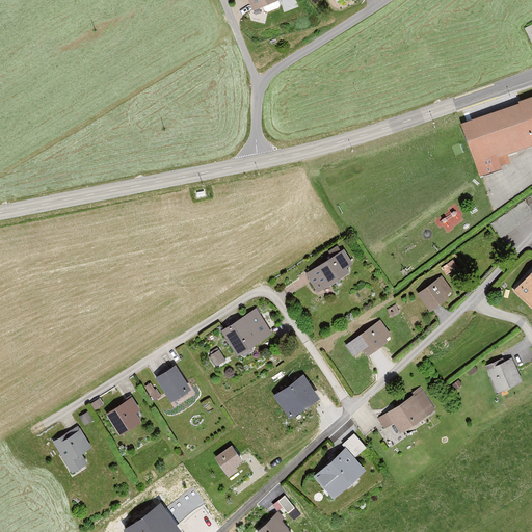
[(245,0),(250,11),(280,1),(278,0),(245,0)]
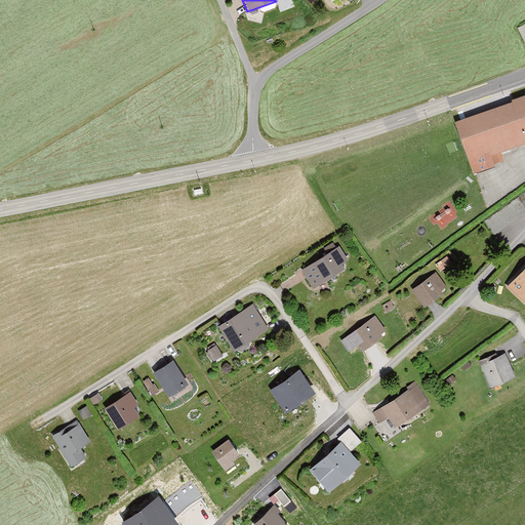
[(500,150),(524,140),(524,92),(512,97),(512,98),(455,119),(473,171),(495,164),(495,162),(503,159),(500,150)]
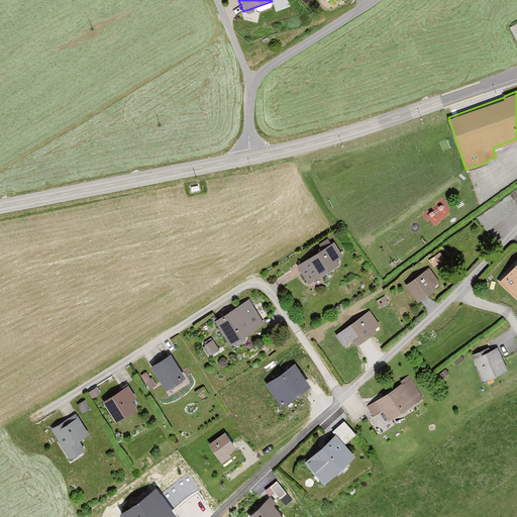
[(485,231),(516,207),(516,186),(475,218),(485,231)]
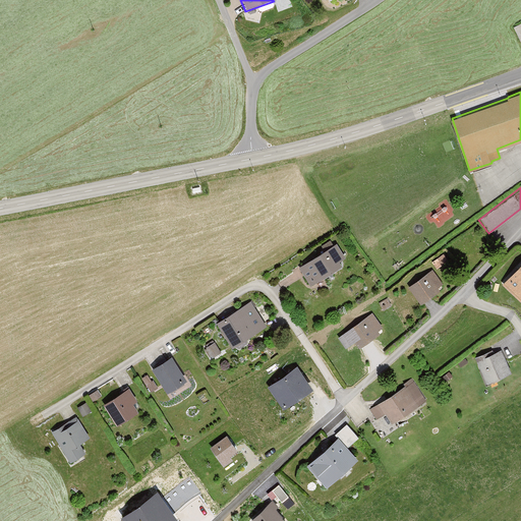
[(448,197),(429,215),(441,228),(460,211),(448,197)]
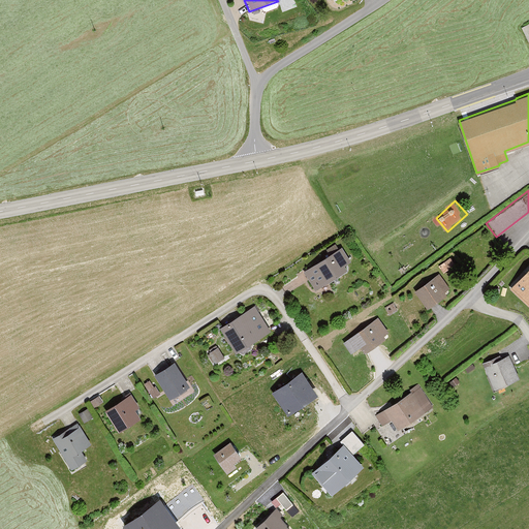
[(316,289),(348,268),(346,265),(351,260),(342,246),(324,255),(304,271),(316,289)]
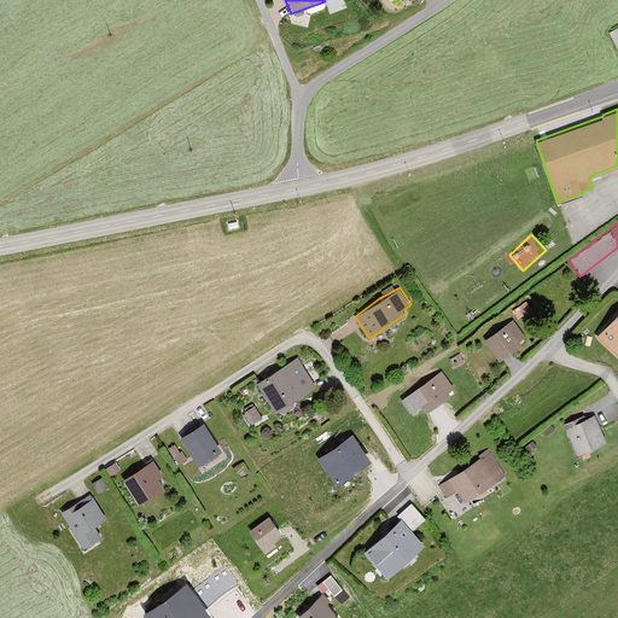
[(518,318),(530,308),(524,301),(512,310),(518,318)]
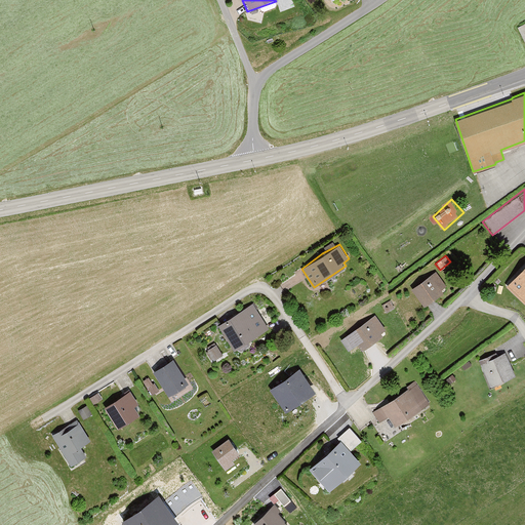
[(524,305),(524,303),(524,265),(505,286),(524,305)]
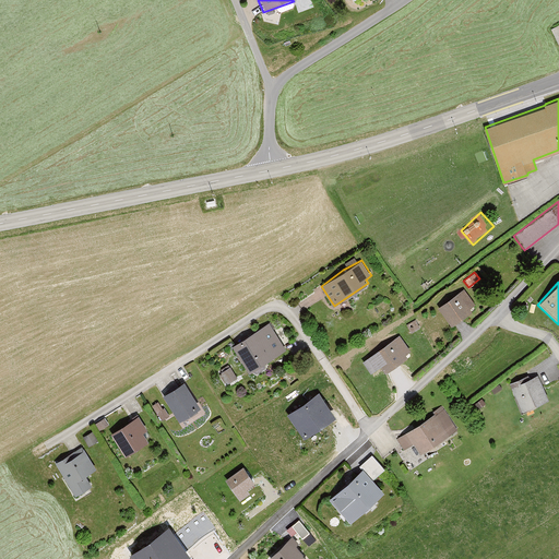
[(438,306),(452,324),(473,310),(471,307),(476,304),(464,288),(449,298),(438,306)]
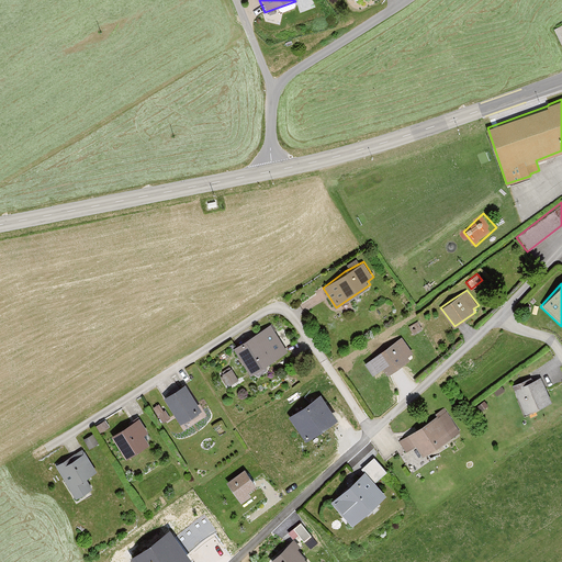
[(245,372),(282,350),(269,326),(231,349),(245,372)]
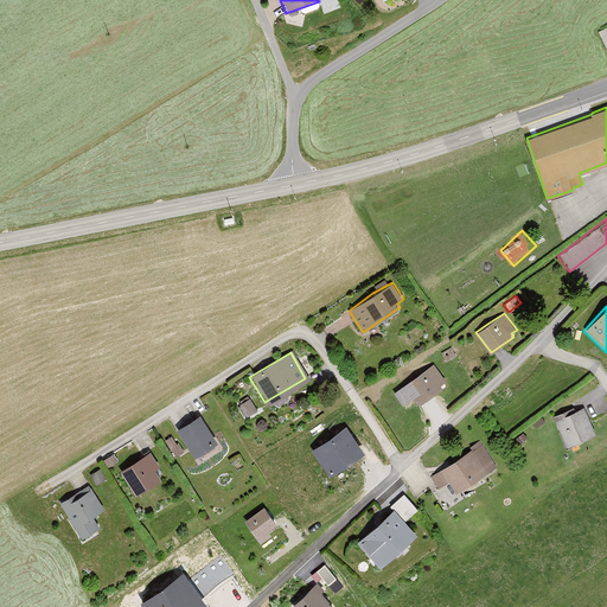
[(441,383),(446,379),(434,363),(416,375),(394,391),(403,404),(414,396),(420,404),(443,387),(441,383)]
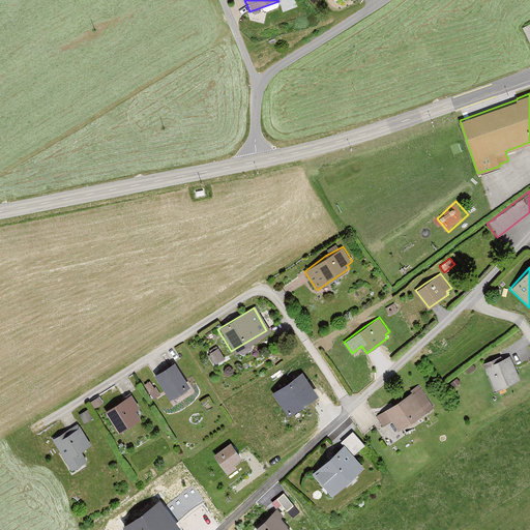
[(212,351),(216,360),(224,356),(219,347),(212,351)]
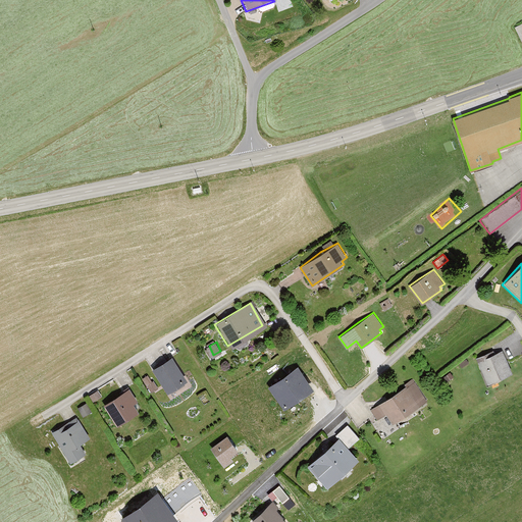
[(483,381),(508,372),(500,352),(475,362),(483,381)]
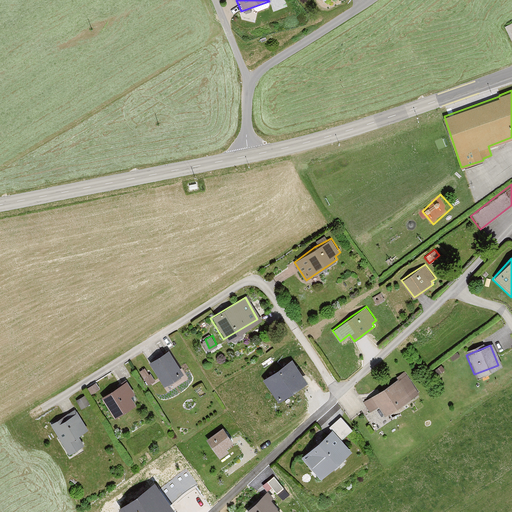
[(160,385),(179,374),(165,352),(147,363),(160,385)]
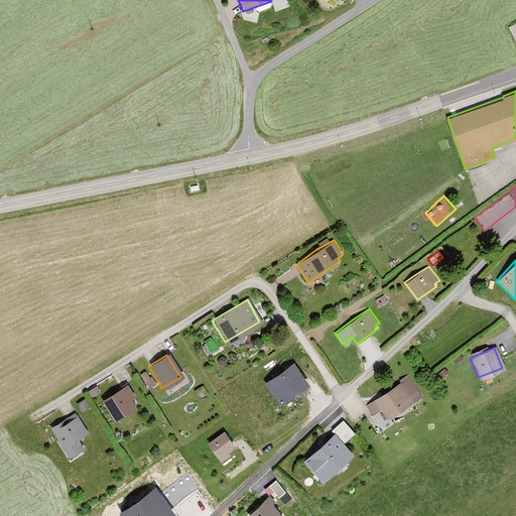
[(263,384),(275,404),(305,385),(293,366),(263,384)]
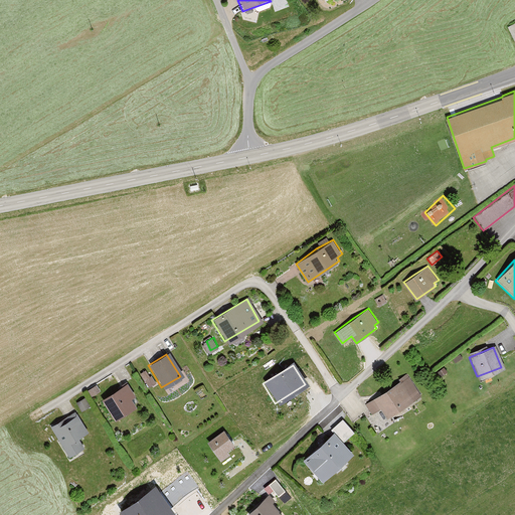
[(383,417),(419,397),(408,380),(365,405),(371,414),(379,409),(383,417)]
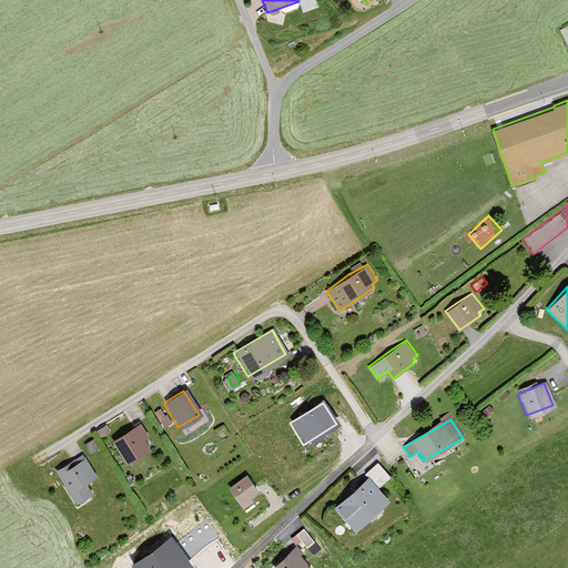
[(122,463),(144,449),(139,442),(146,437),(139,424),(110,442),(122,463)]
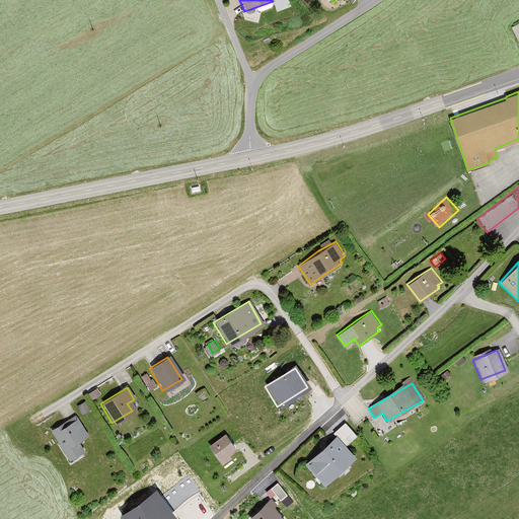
[(86,438),(76,420),(52,434),(66,458),(81,450),(77,443),(86,438)]
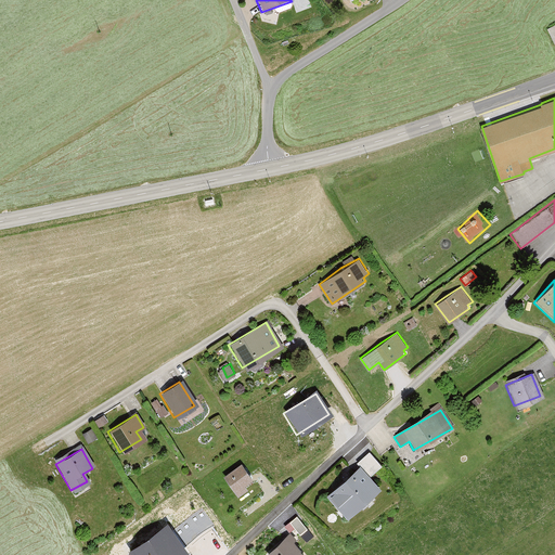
[(370,449),(358,461),(371,475),(383,464),(370,449)]
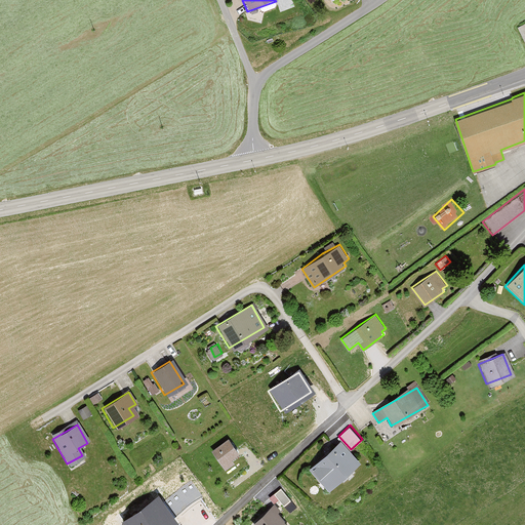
[(227,459),(236,453),(227,439),(209,451),(221,470),(230,463),(227,459)]
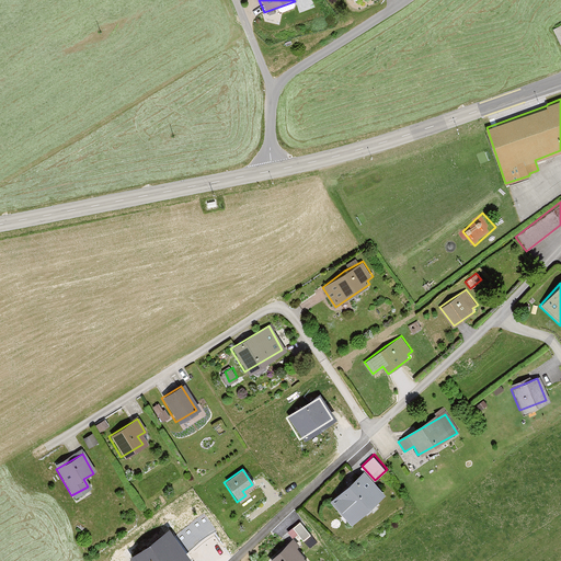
[(345,522),(378,494),(361,473),(328,501),(345,522)]
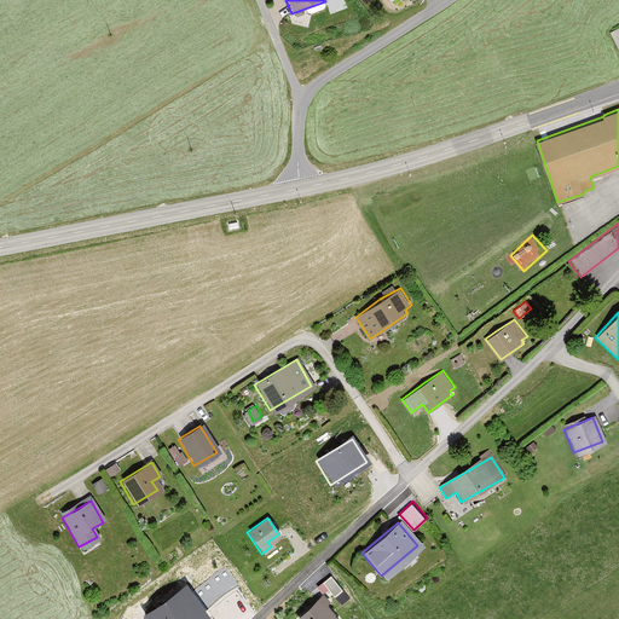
[(329,599),(345,588),(334,573),(319,583),(329,599)]
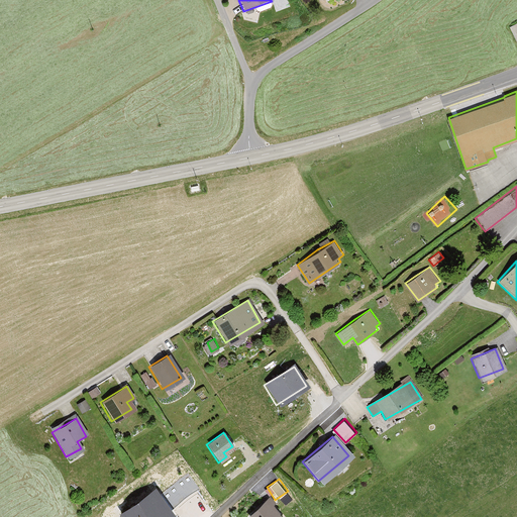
[(160,480),(122,508),(129,516),(165,516),(181,506),(160,480)]
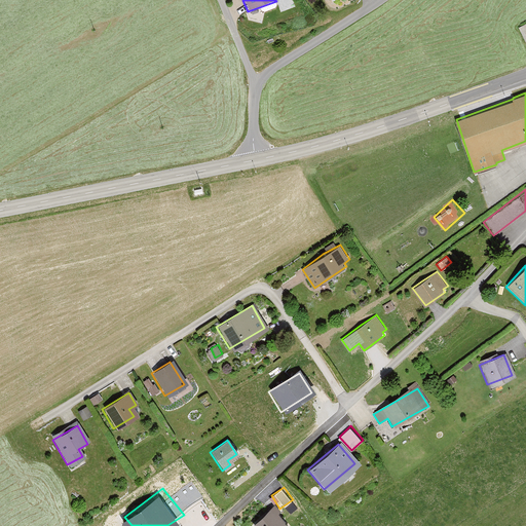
[(250,525),(285,525),(270,509),(251,525),(250,525)]
